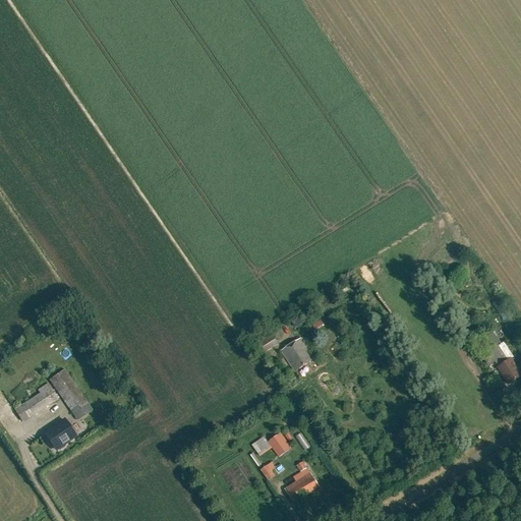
[(321,321),(312,326),(314,330),(324,325),(321,321)]
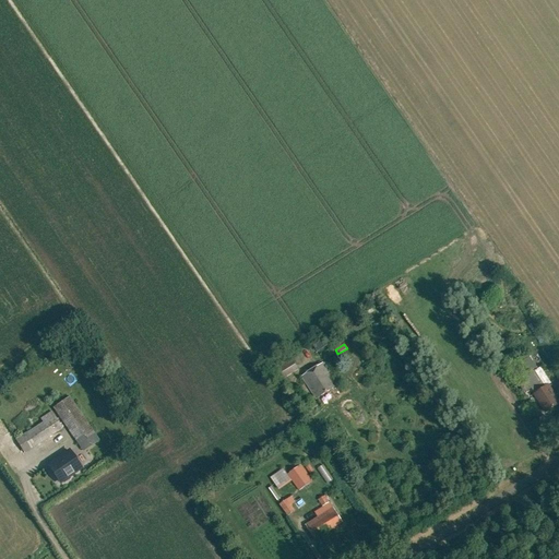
[(281,380),(298,369),(293,359),(275,370),(281,380)]
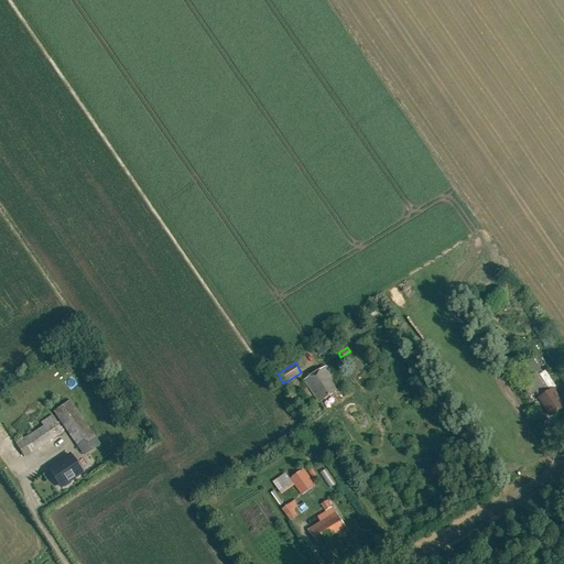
[(320,402),(339,389),(325,367),(304,380),(320,402)]
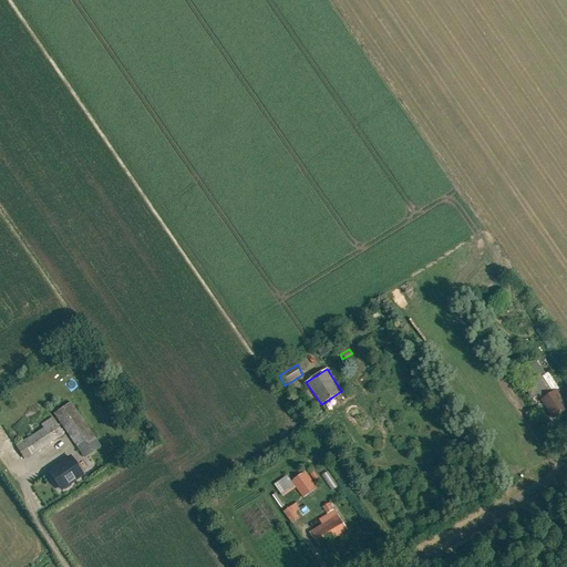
[(552,393),(542,378),(525,388),(532,399),(540,393),(545,399),(542,401),(553,419),(566,409),(566,408),(556,391),(552,393)]
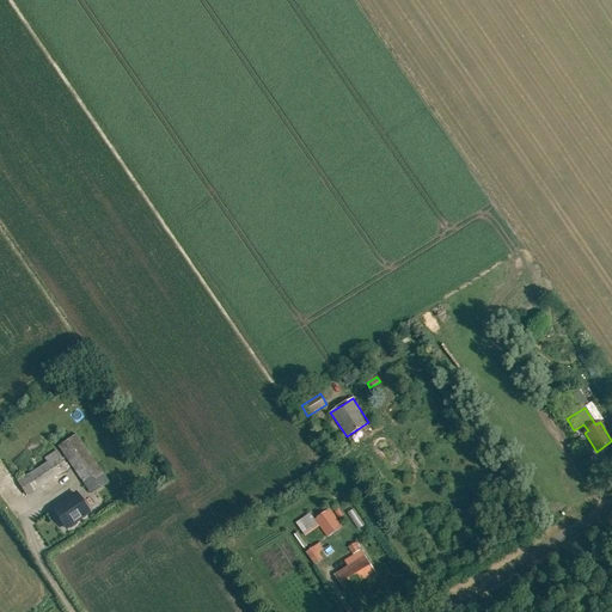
[(75,434),(57,446),(65,458),(71,466),(85,487),(103,475),(75,434)]
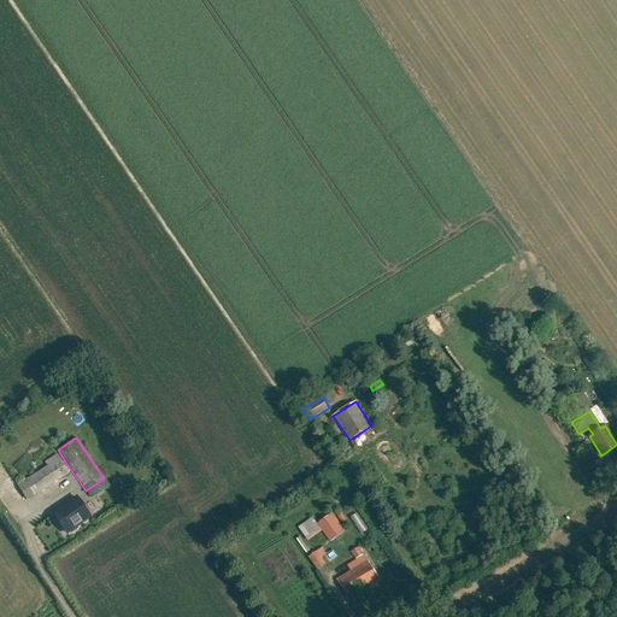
[(25,500),(69,472),(63,463),(57,454),(45,463),(47,465),(17,486),(25,500)]
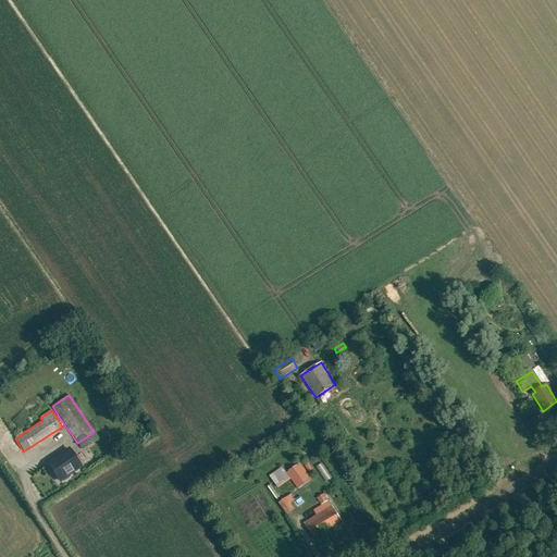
[(63,480),(69,477),(69,474),(81,466),(70,450),(48,465),(59,481),(61,480),(63,480)]
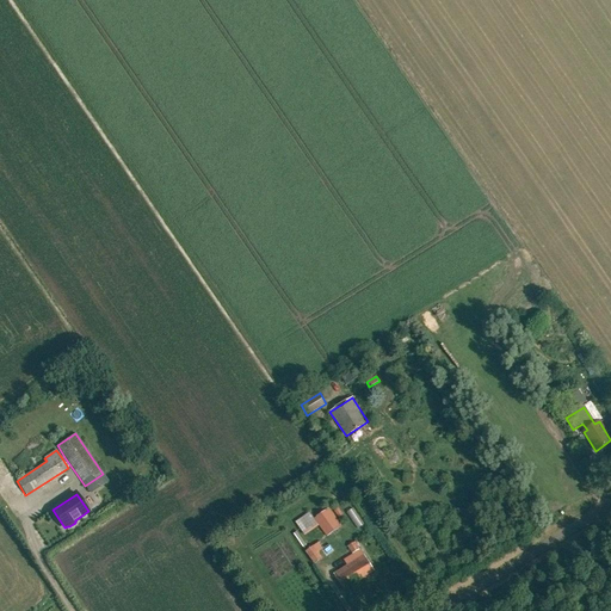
[(326,536),(340,526),(328,508),(315,518),(326,536)]
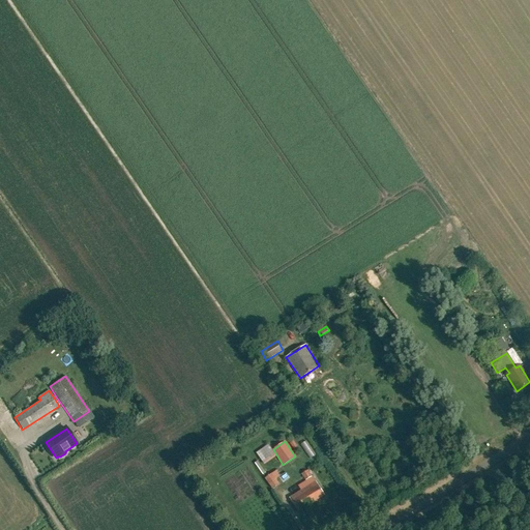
[(307,470),(302,474),(305,480),(312,476),(307,470)]
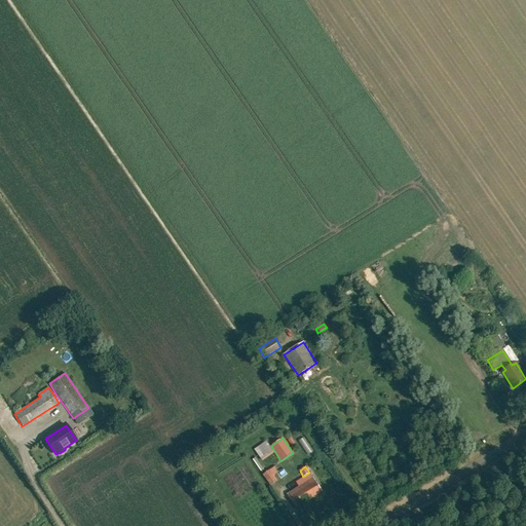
[(270,485),(277,481),(270,471),(264,475),(270,485)]
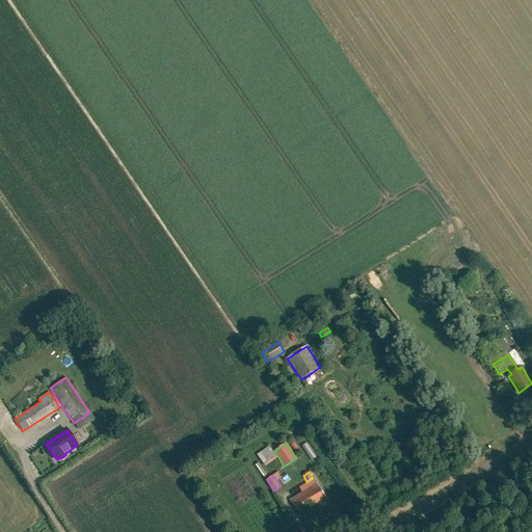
[(317,483),(291,500),(299,513),(325,497),(317,483)]
